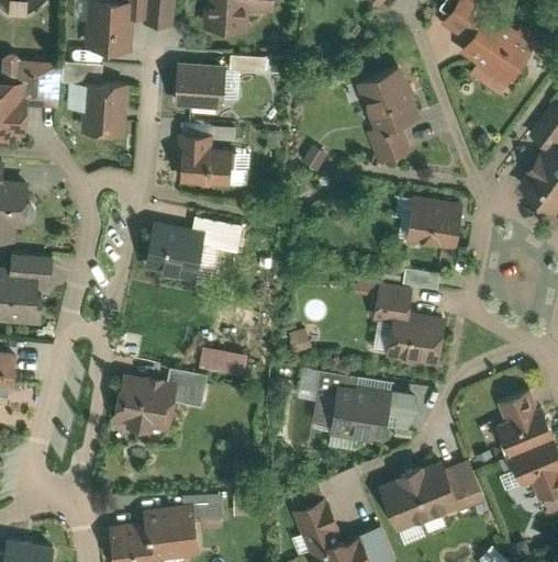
[(175,26),(176,0),(89,0),(87,48),(129,51),(131,18),(146,18),(145,24),(175,26)]
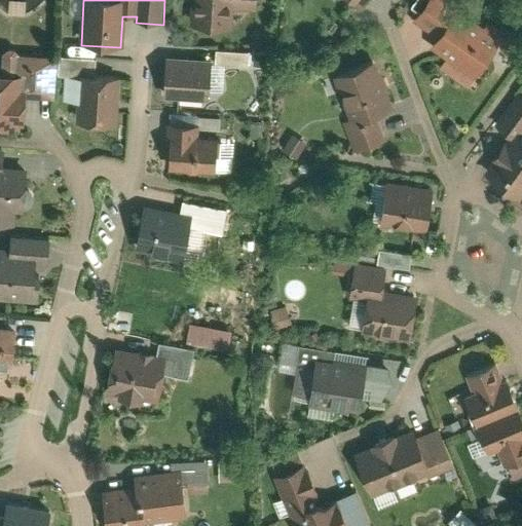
[(190,0),(189,27),(233,28),(234,9),(256,10),(256,0),(190,0)]
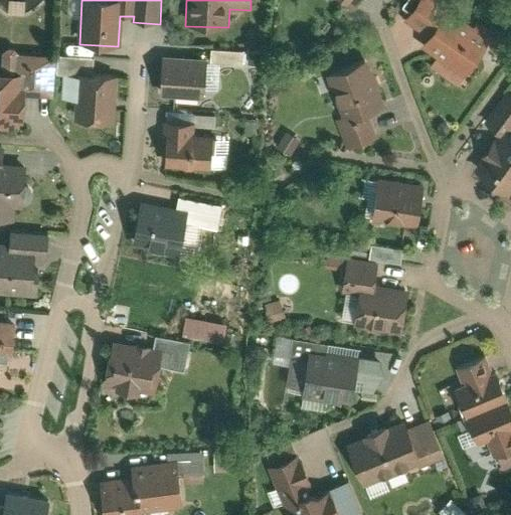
[(393,0),(395,1),(395,0),(340,0),(354,9),(360,0),(393,0)]
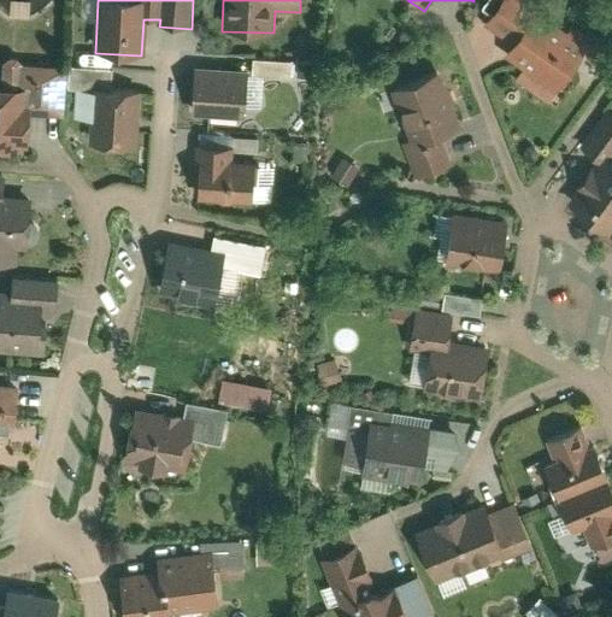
[(525,80),(552,99),(593,42),(572,28),(569,34),(536,11),(540,5),(533,0),(501,0),(483,27),(511,47),(502,58),(529,76),(525,80)]
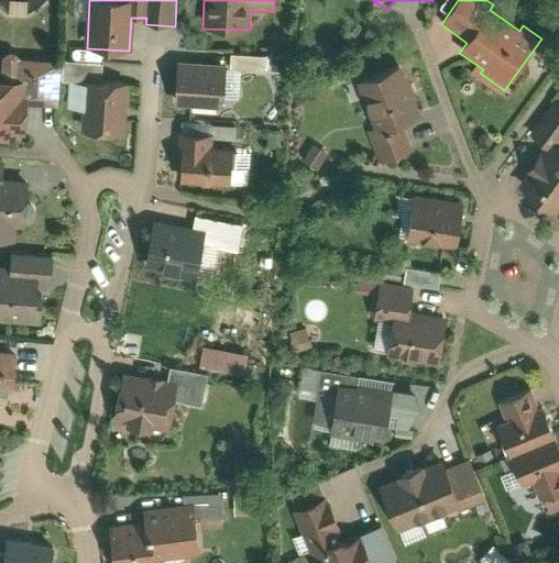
[(558,44),(549,37),(537,56),(552,67),(558,58),(558,44)]
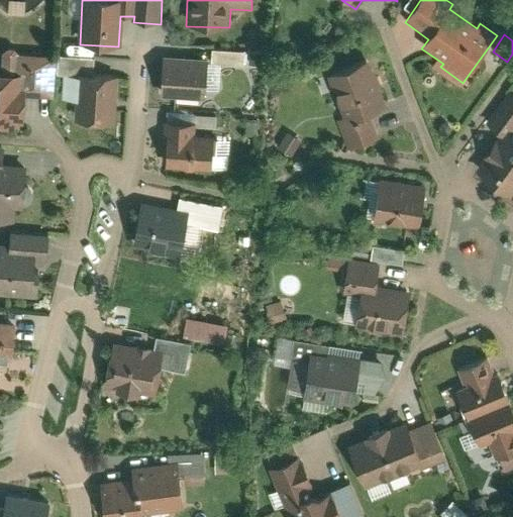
[(55,74),(56,58),(19,56),(14,49),(7,48),(0,55),(0,61),(0,127),(8,127),(8,125),(15,125),(16,123),(24,123),(25,98),(54,100),(55,74)]
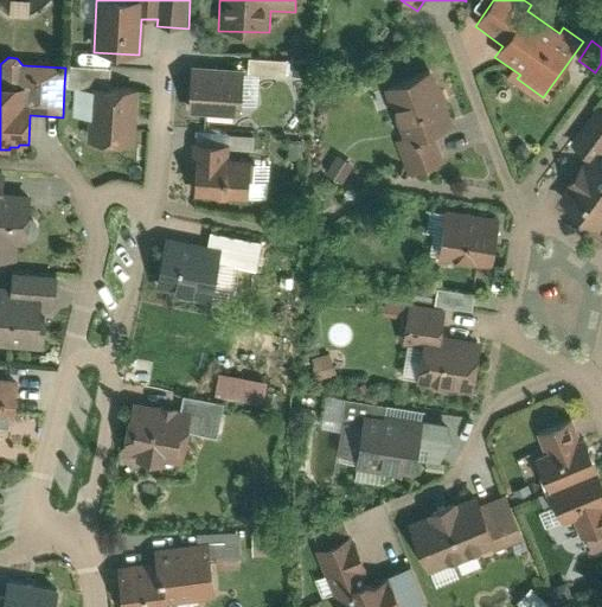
[(89,88),(110,89),(111,69),(65,65),(65,68),(64,87),(89,88)]
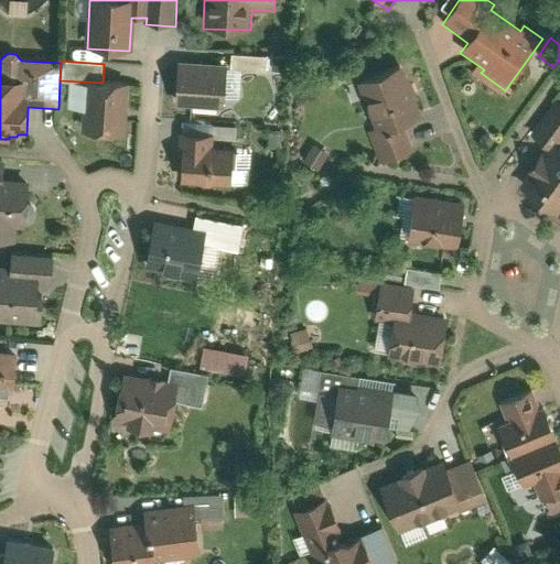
[(176,62),(173,108),(223,111),(226,64),(176,62)]
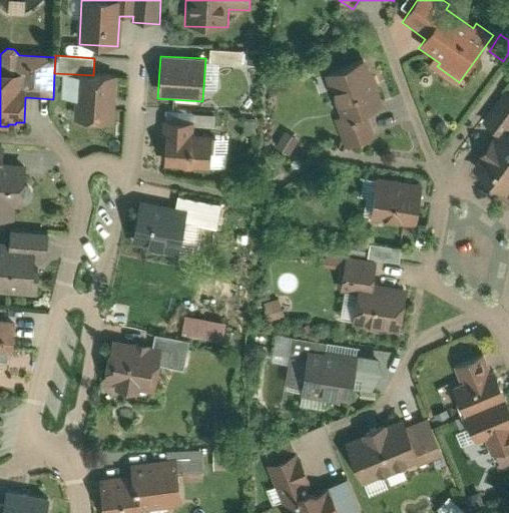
[(385,105),(367,60),(325,76),(342,119),(335,122),(346,149),(376,137),(366,113),(385,105)]
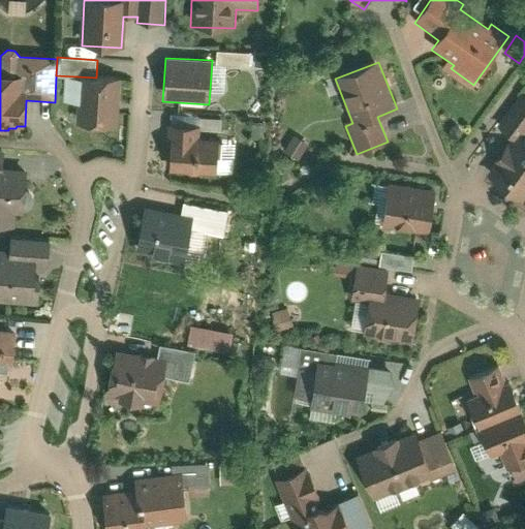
[(119,128),(121,79),(96,78),(78,76),(74,126),(119,128)]
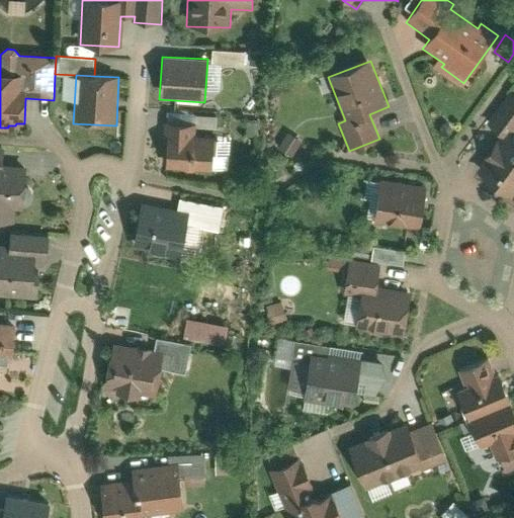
[(505,134),(512,139),(513,137),(513,97),(509,94),(488,125),(503,137),(505,134)]
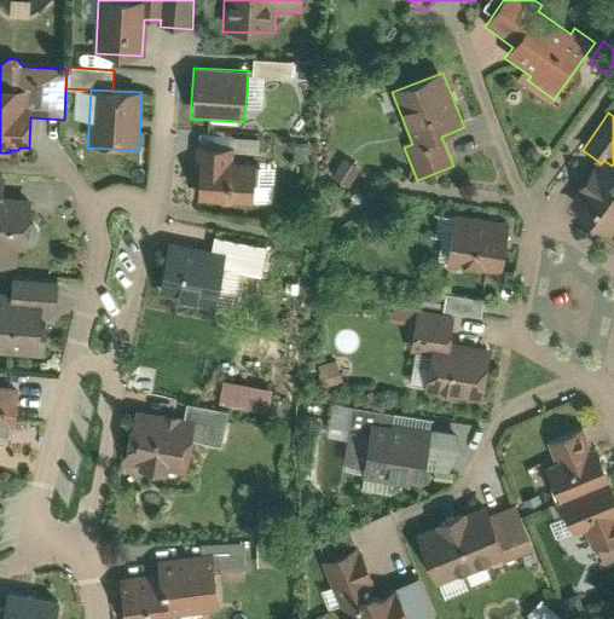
[(259,150),(260,138),(236,136),(235,146),(259,150)]
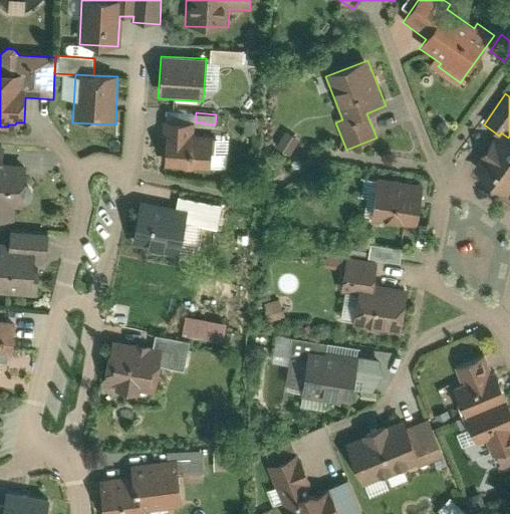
[(165,156),(164,168),(210,171),(212,137),(194,136),(194,123),(163,121),(161,156),(165,156)]
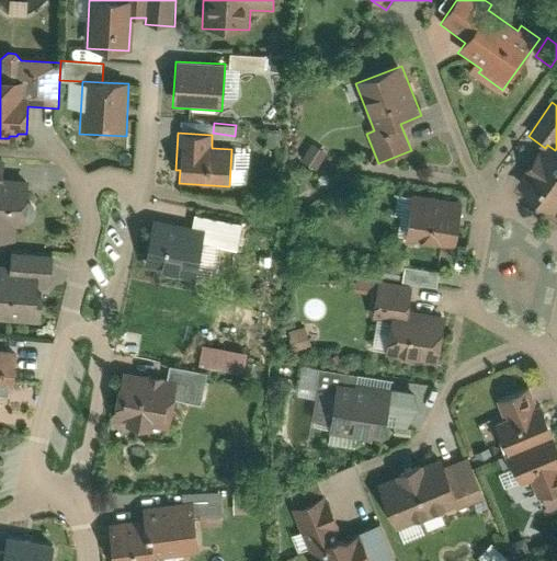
[(322,170),(332,152),(319,145),(309,163),(322,170)]
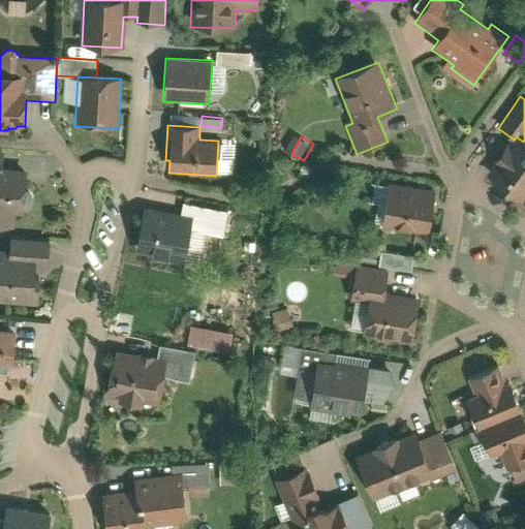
[(488,177),(524,201),(524,143),(523,142),(516,136),(514,139),(510,146),(506,145),(493,163),(496,165),(488,177)]
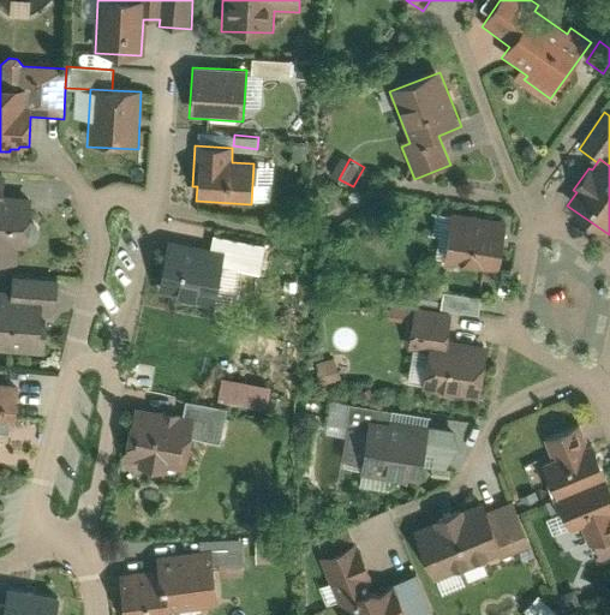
[(35,226),(30,225),(33,195),(5,193),(6,178),(0,177),(0,266),(19,267),(21,251),(28,251),(33,251),(37,249),(41,244),(42,239),(42,234),(40,230),(35,226)]
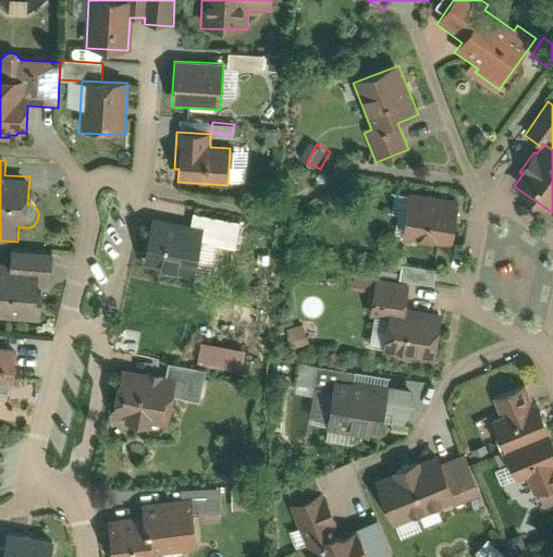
[(453,247),(459,200),(410,194),(405,240),(453,247)]
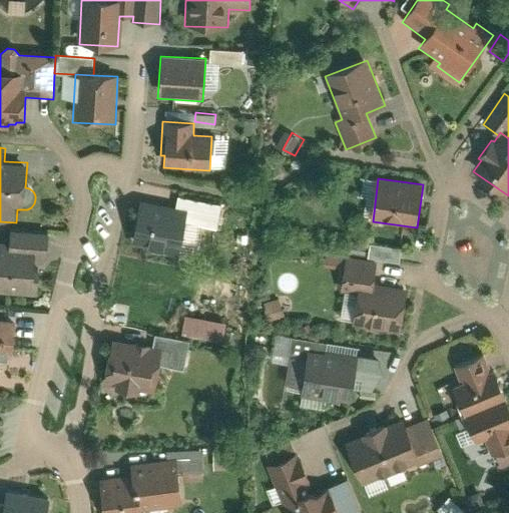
[(176,198),(174,210),(185,212),(183,224),(216,230),(221,205),(176,198)]
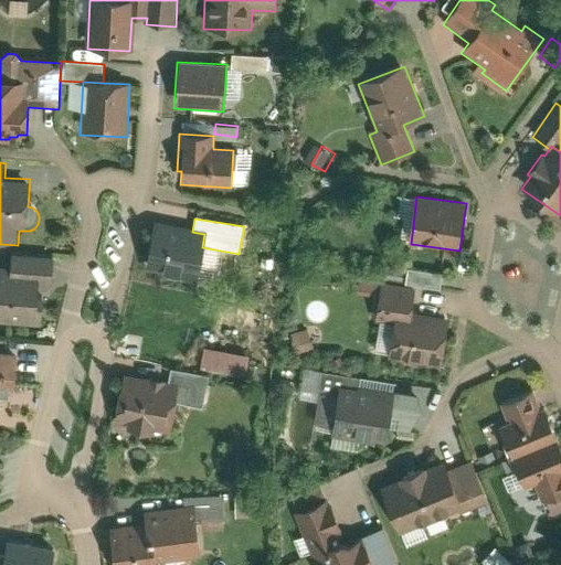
[(148,274),(194,284),(202,247),(204,234),(192,232),(158,225),(148,274)]
